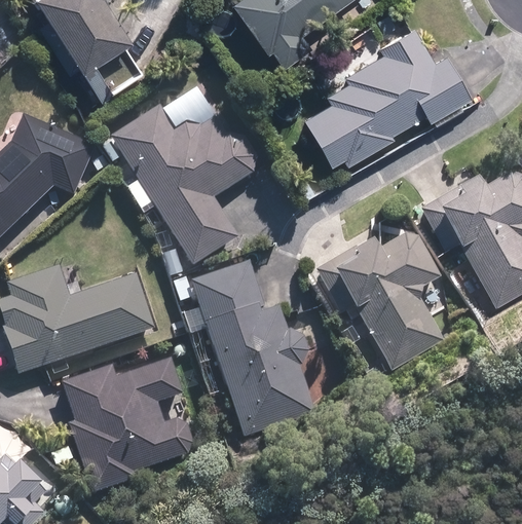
[(34,0),(100,102),(113,94),(94,63),(128,40),(102,0),(34,0)]
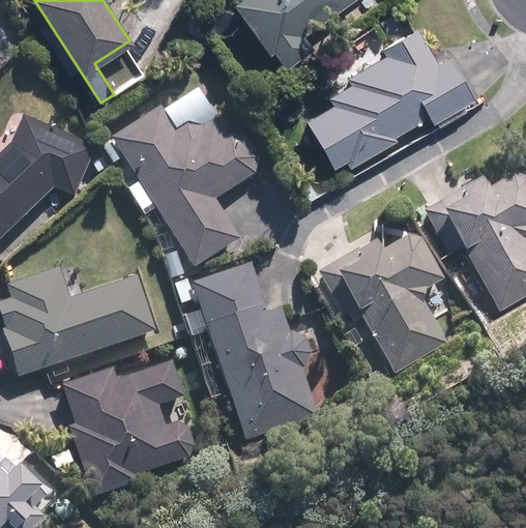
[(236,0),(234,2),(271,54),(274,52),(287,68),(315,46),(308,36),(352,0),(236,0)]
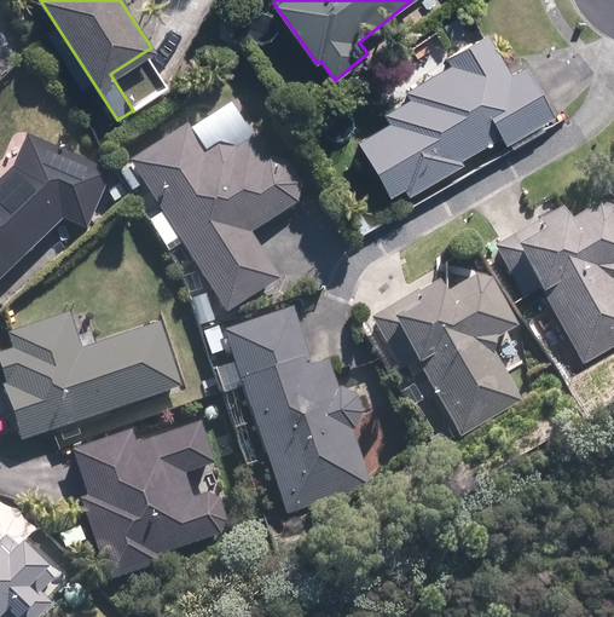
[(504,144),(552,115),(560,110),(531,62),(515,71),(486,23),(441,50),(449,62),(382,102),(393,119),(357,140),(391,195),(403,188),(407,196),(500,139),(504,144)]
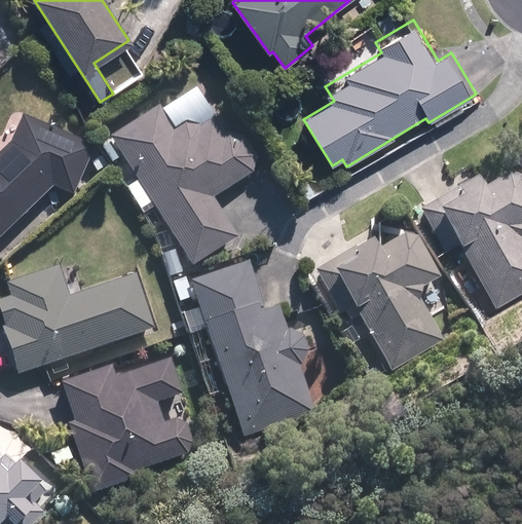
[(0,65),(9,57),(0,46),(0,22),(1,22),(0,21),(0,65)]
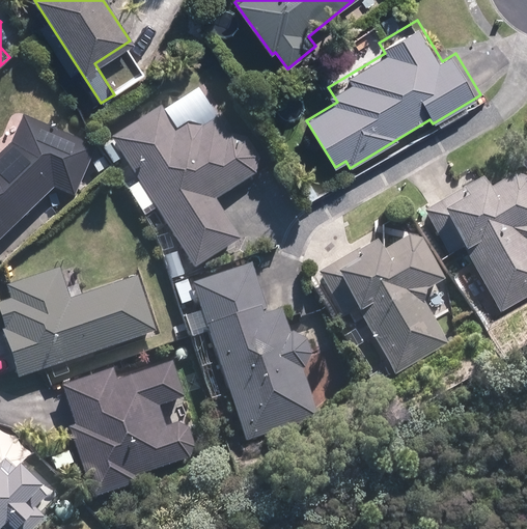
[(162,102),(109,137),(197,269),(244,238),(217,197),(269,163),(217,91),(194,89),(166,108),(162,102)]
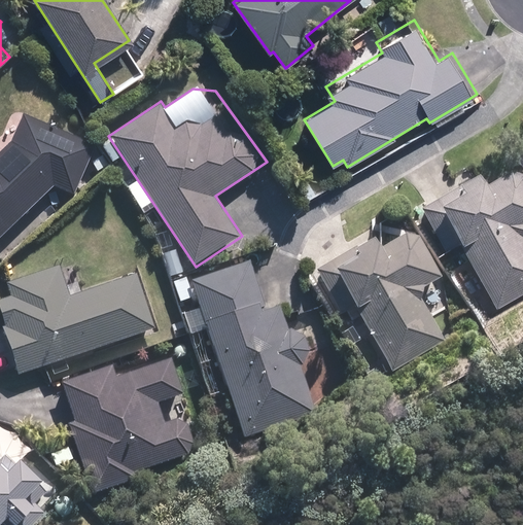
[(0,241),(59,188),(74,195),(95,150),(90,139),(26,113),(14,142),(0,154),(0,241)]
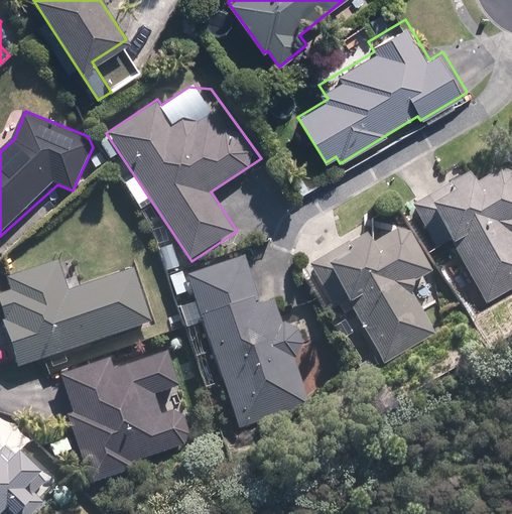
[(426,225),(434,220),(488,303),(511,288),(511,172),(506,164),(476,182),(465,164),(410,200),(426,225)]
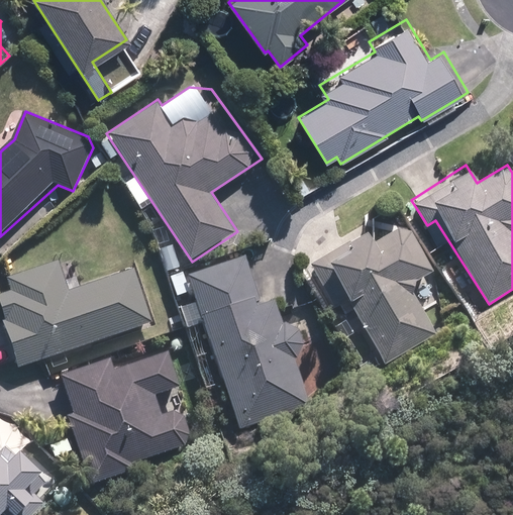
[(323,283),(332,277),(386,364),(438,331),(411,287),(437,272),(407,222),(374,242),(368,232),(312,266),(323,283)]
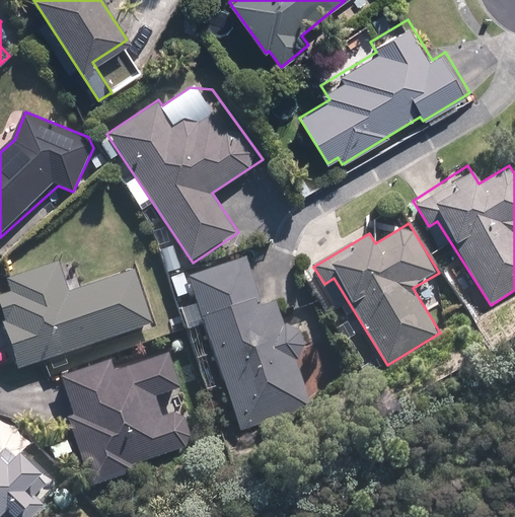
[(288,323),(283,322),(273,293),(260,297),(244,254),(188,274),(241,431),(312,407),(295,359),(297,358),(298,357),(299,356),(300,355),(301,354),(302,353),(302,352),(303,351),(303,349),(304,348),(304,347),(304,345),(305,344),(305,343),(305,341),(304,340),(304,339),(304,337),(303,336),(303,335),(302,334),(302,331),(301,330),(300,329),(299,328),(298,327),(297,326),(296,326),(295,325),(293,324),(292,324),(291,323),(290,323),(288,323)]
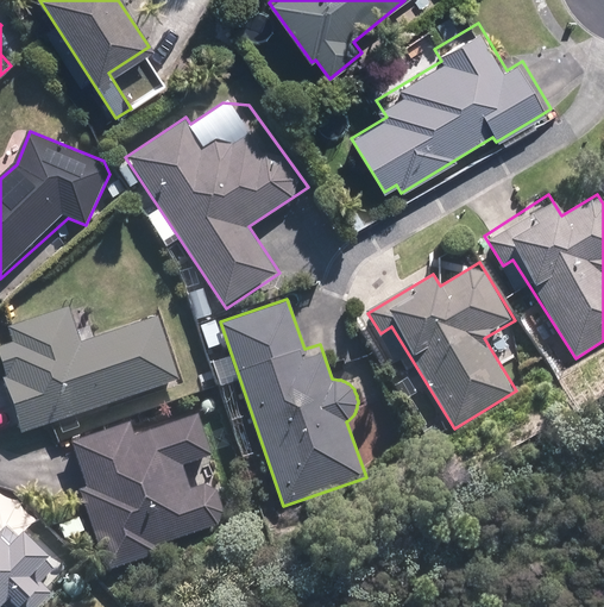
[(4,380),(21,431),(184,381),(163,312),(82,337),(74,307),(6,327),(11,342),(0,344),(0,356),(7,379),(4,380)]
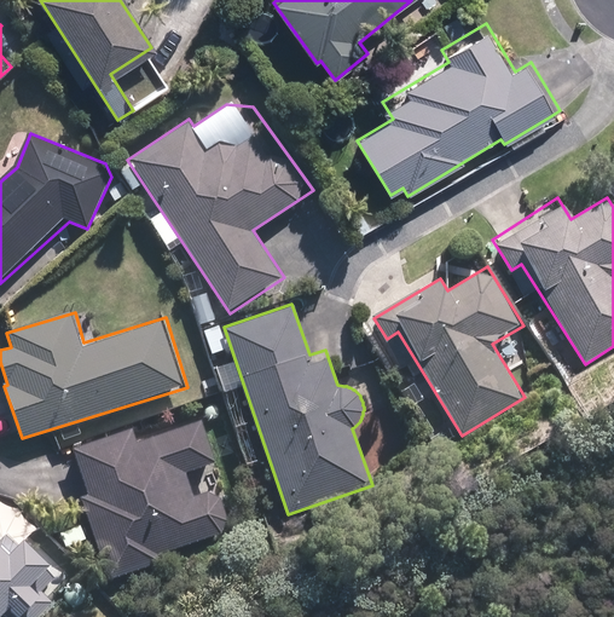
[(87,494),(79,497),(105,580),(160,561),(157,553),(227,530),(215,491),(191,499),(183,473),(218,461),(203,417),(135,440),(133,431),(73,450),(87,494)]
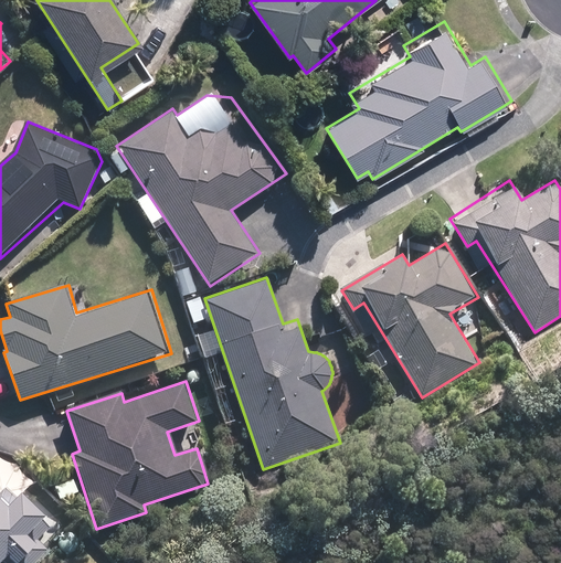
[(42,540),(51,529),(16,496),(3,508),(0,503),(0,562),(30,562),(48,545),(42,540)]
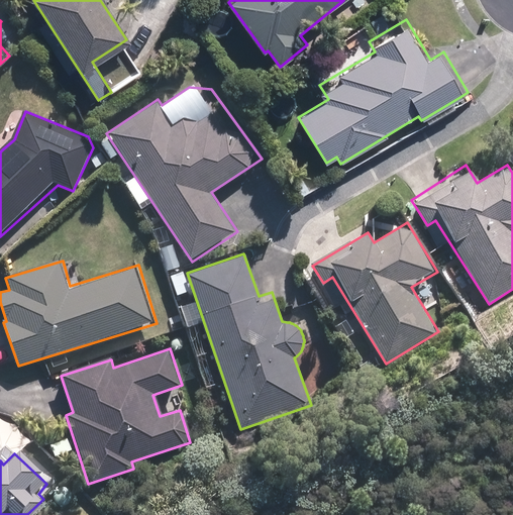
All buildings are outlined.
